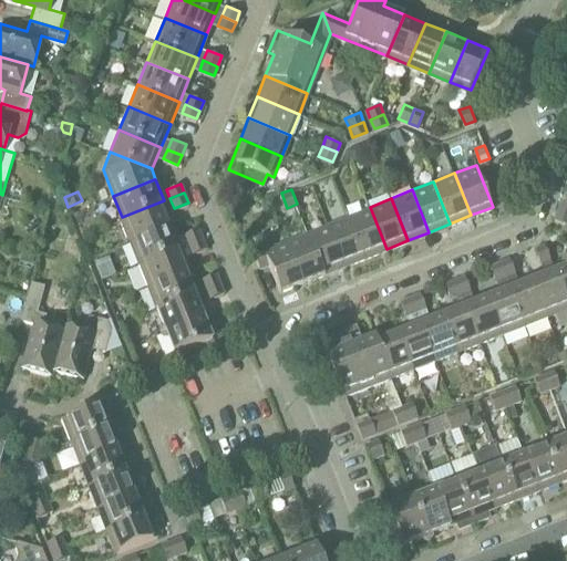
[(164,200),(122,217),(131,240),(173,224),(164,200)]
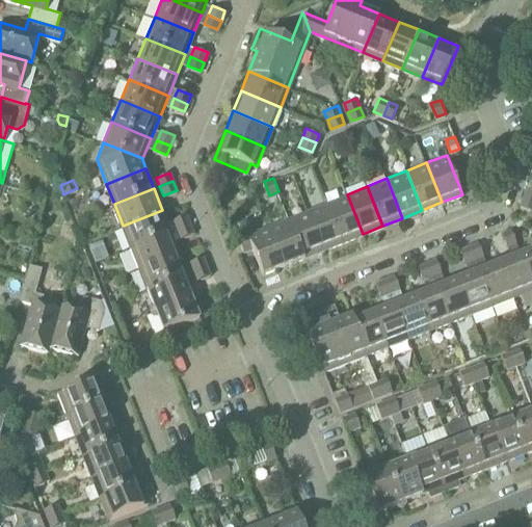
[(347,194),(327,202),(343,241),(363,234),(347,194)]
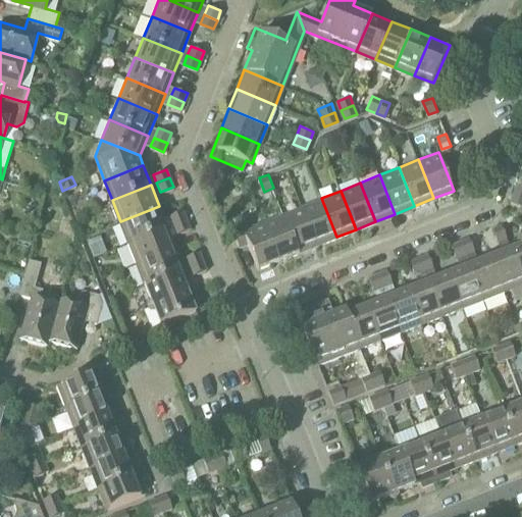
[(521,205),(521,195),(514,192),(510,201),(521,205)]
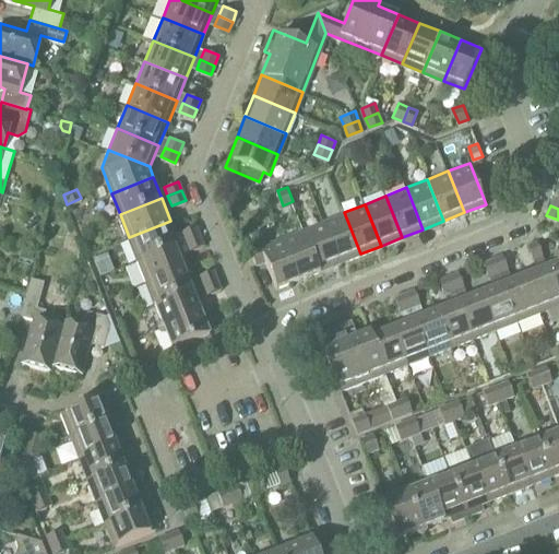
[(344,212),(322,221),(339,262),(360,254),(344,212)]
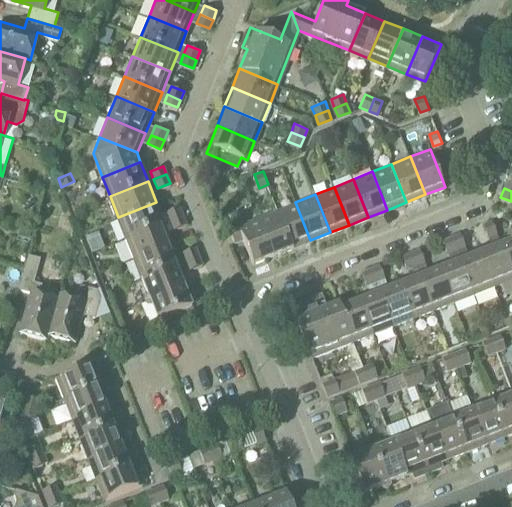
[(156,202),(118,217),(126,237),(164,222),(156,202)]
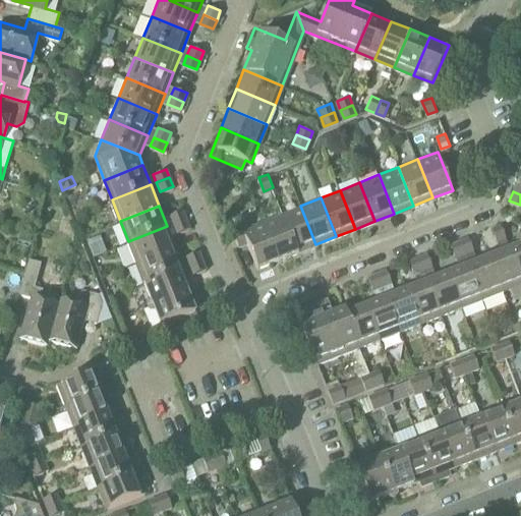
[(300,206),(281,213),(296,251),(315,244),(300,206)]
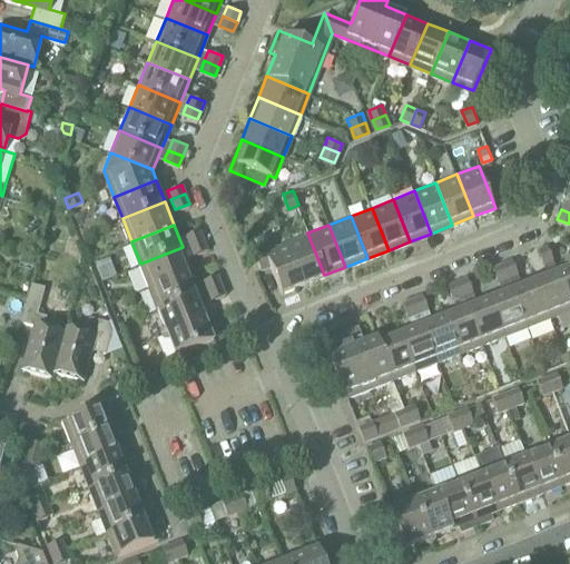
[(199,228),(185,234),(189,245),(204,239),(199,228)]
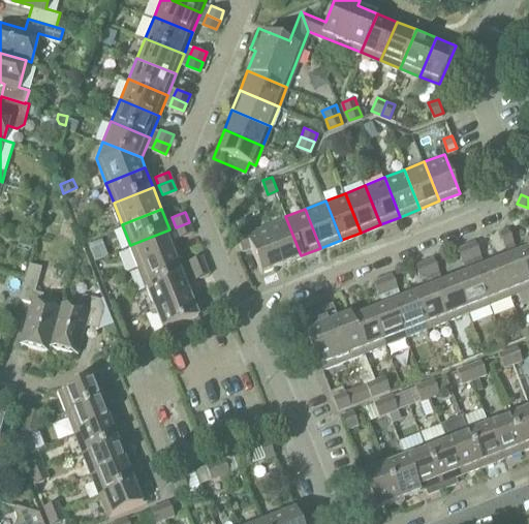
[(285,216),(266,224),(281,264),(301,255),(285,216)]
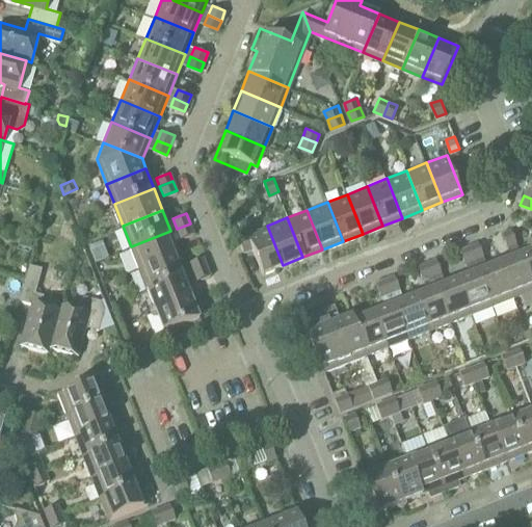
[(193,232),(190,224),(177,229),(180,237),(193,232)]
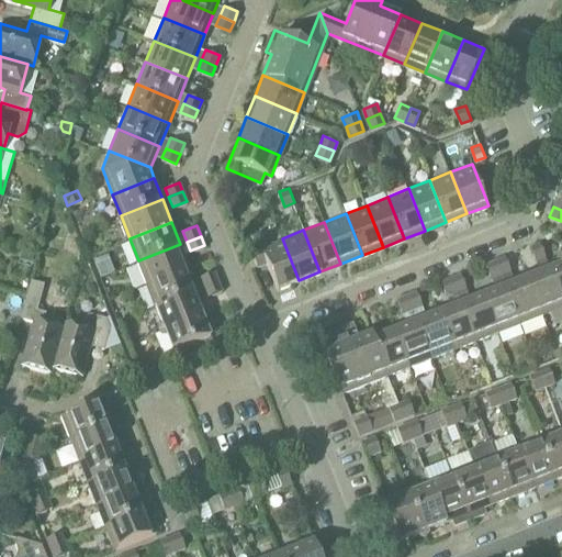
[(282,238),(251,251),(257,265),(267,262),(278,289),(299,280),(282,238)]
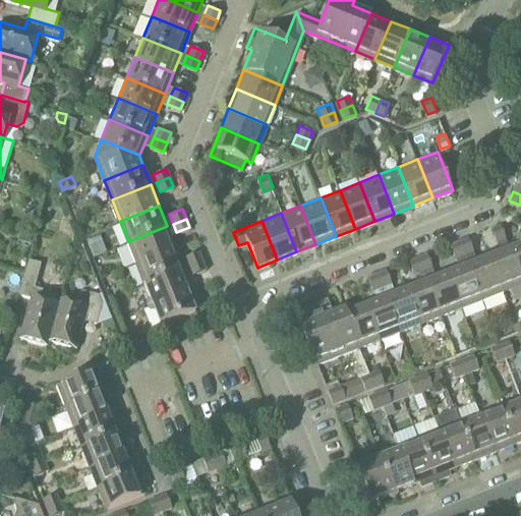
[(491,227),(497,240),(506,237),(501,224),(491,227)]
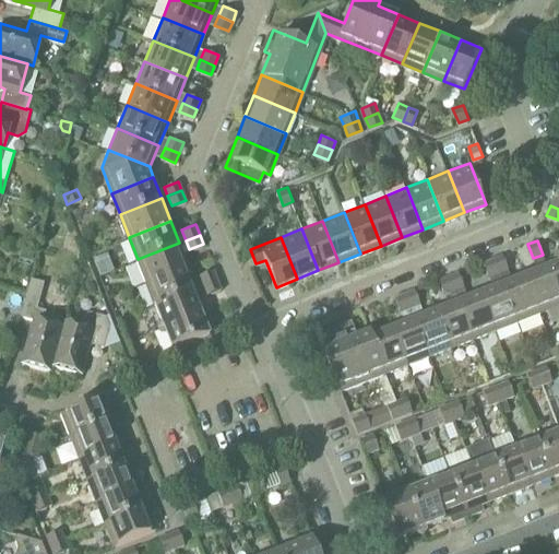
[(179,243),(138,259),(146,281),(188,264),(179,243)]
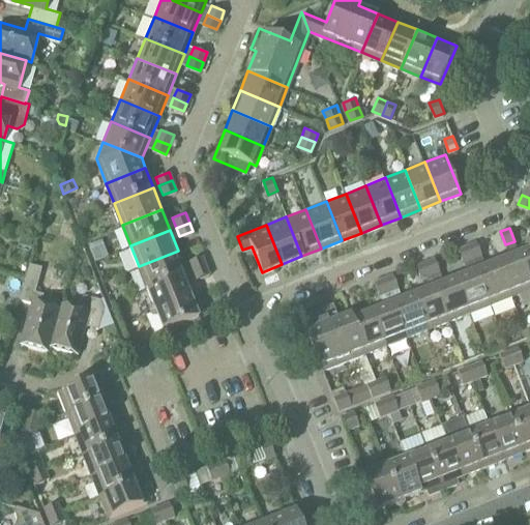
[(476,240),(468,244),(473,258),(481,254),(476,240)]
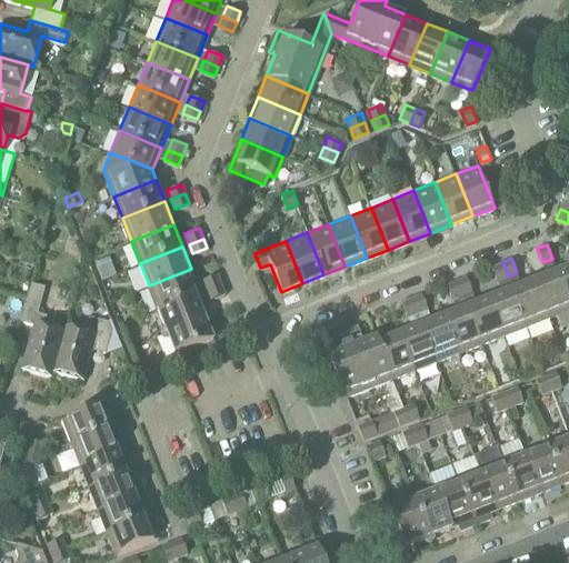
[(508,277),(502,262),(492,265),(498,280),(508,277)]
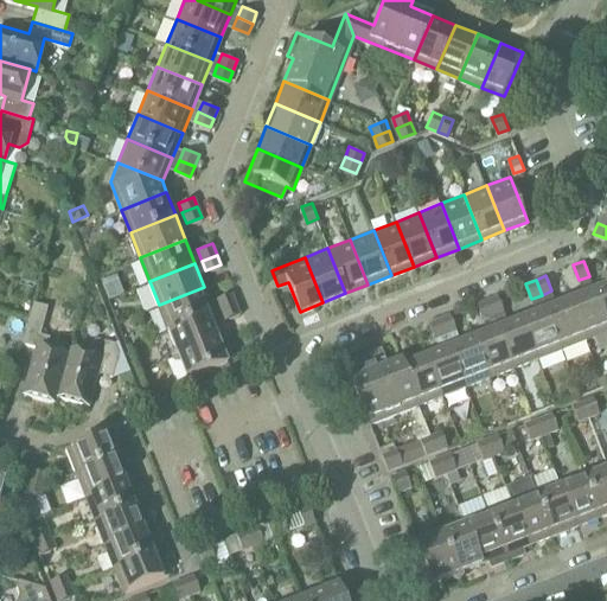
[(606,282),(600,280),(590,283),(606,326),(606,282)]
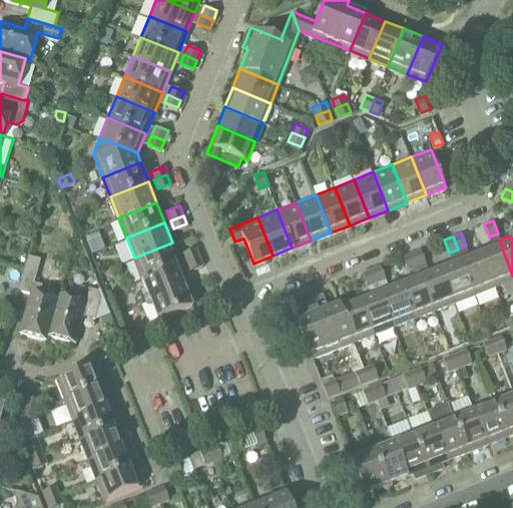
[(512,276),(499,239),(479,247),(494,286),(512,278),(512,276)]
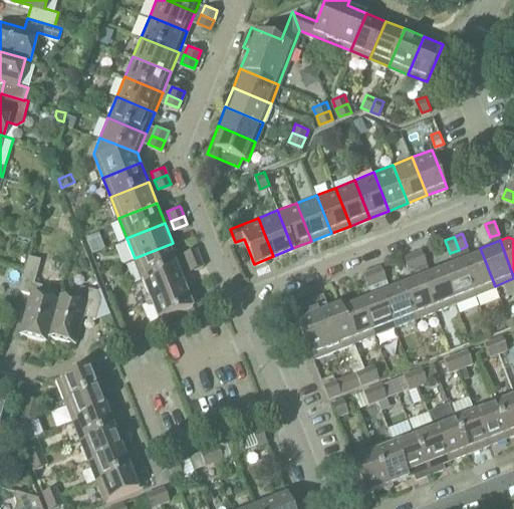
[(173,243),(135,258),(143,279),(181,264),(173,243)]
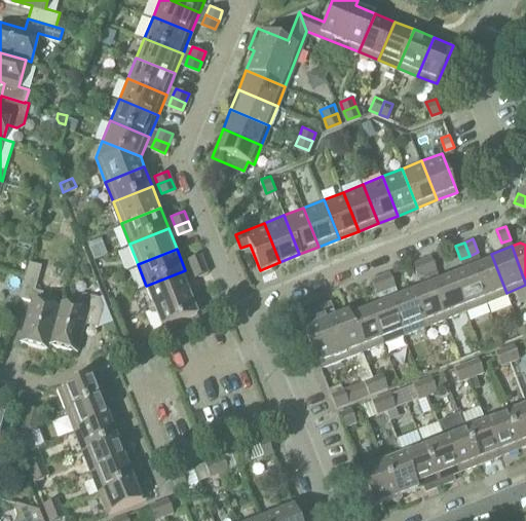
[(187,258),(191,268),(204,263),(200,253),(187,258)]
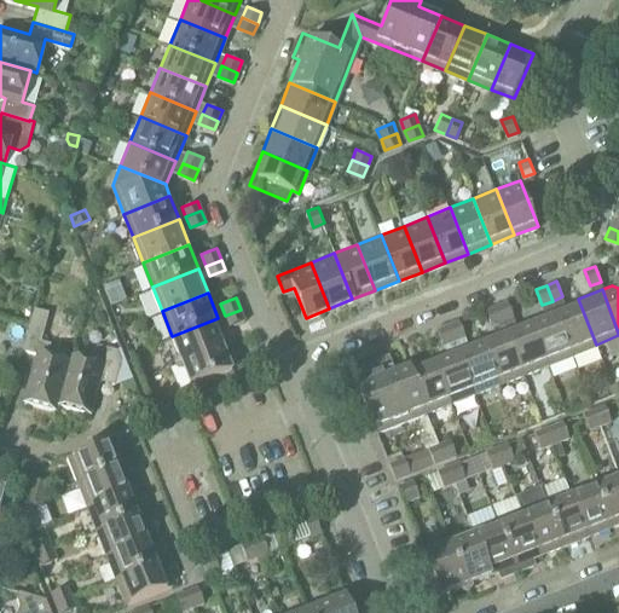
[(578,299),(554,308),(572,354),(596,345),(578,299)]
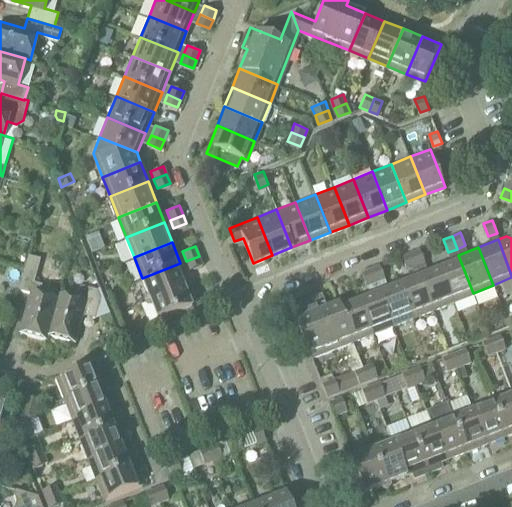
[(421,248),(412,251),(417,264),(426,261),(421,248)]
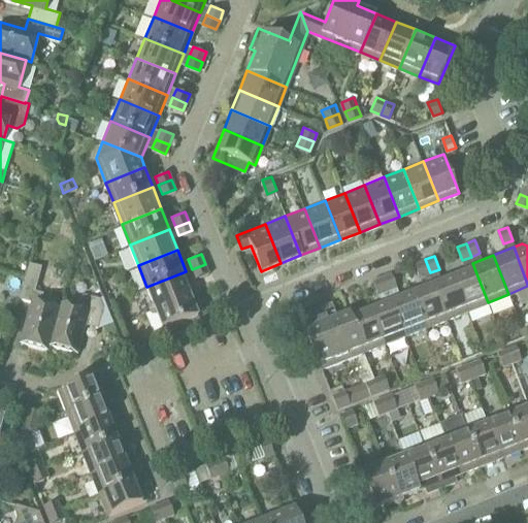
[(421,276),(430,272),(425,259),(416,263),(421,276)]
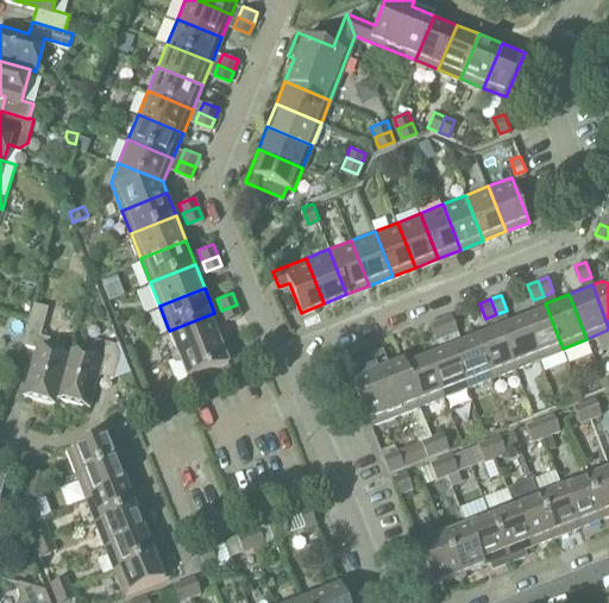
[(33,301),(23,343),(36,346),(23,393),(56,402),(57,396),(56,396),(68,353),(46,349),(50,335),(41,333),(48,305),(33,301)]
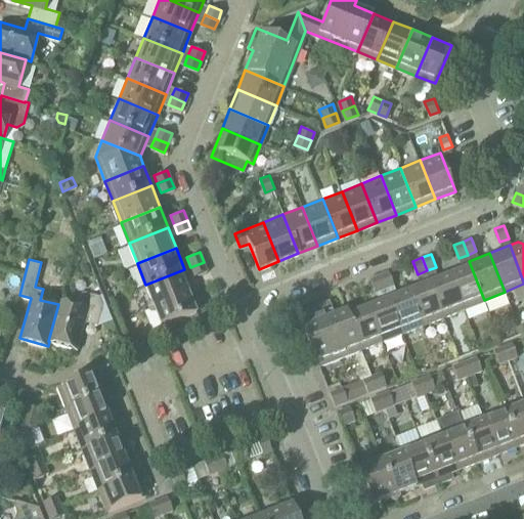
[(469,261),(448,269),(464,308),(484,300),(469,261)]
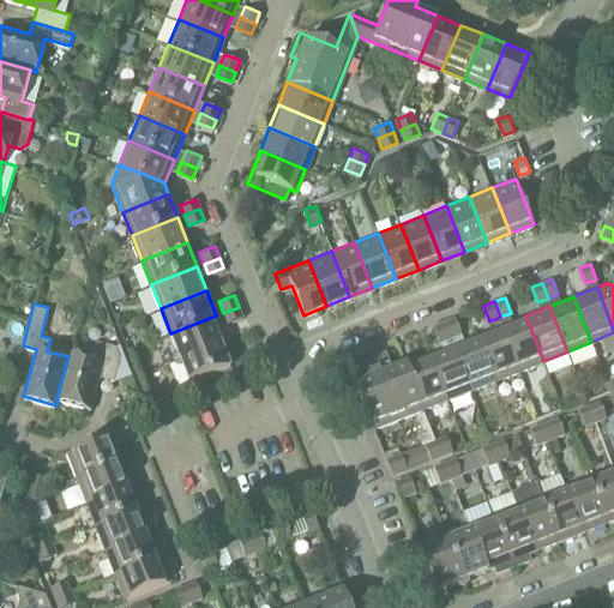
[(239,307),(223,313),(227,323),(242,317),(239,307)]
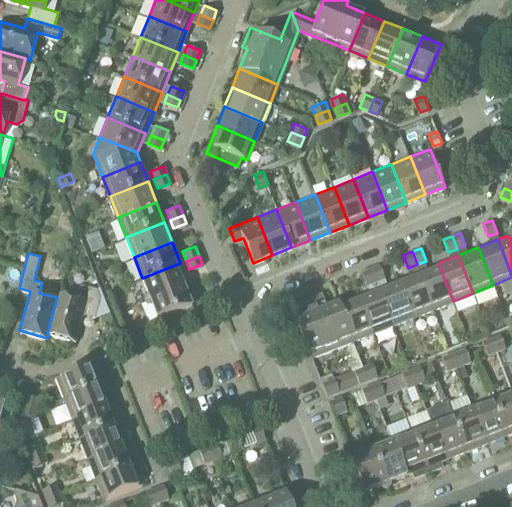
[(180,263),(142,278),(150,298),(188,283),(180,263)]
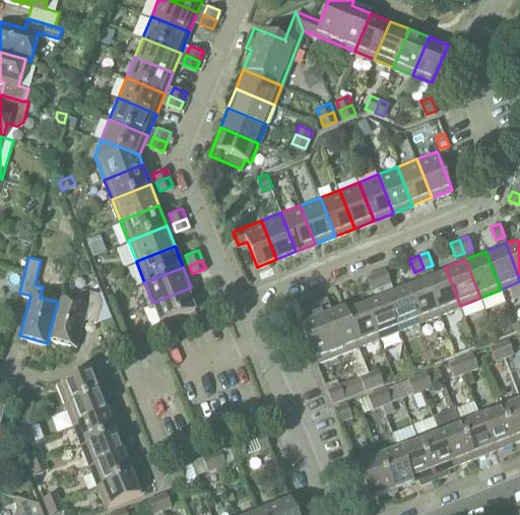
[(445,267),(425,275),(440,314),(460,306),(445,267)]
